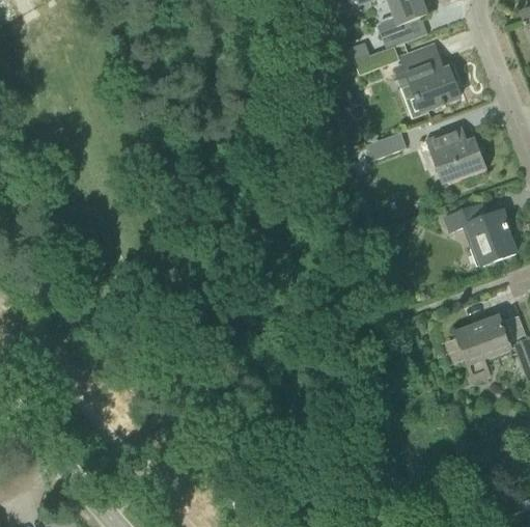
[(339,0),(357,0),(359,4),(370,0),(388,0),(394,15),(381,20),(378,26),(387,49),(394,46),(408,40),(401,24),(422,17),(428,14),(423,0),(339,0)]
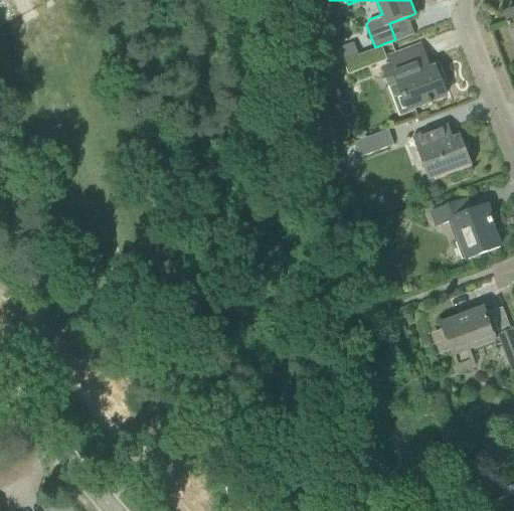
[(328,65),(359,52),(354,40),(323,52),(328,65)]
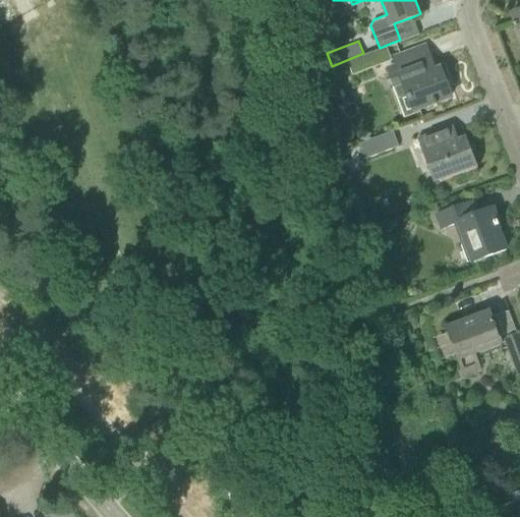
[(441,67),(436,69),(425,44),(391,57),(394,65),(386,68),(397,99),(403,97),(409,114),(438,103),(437,100),(452,95),(441,67)]
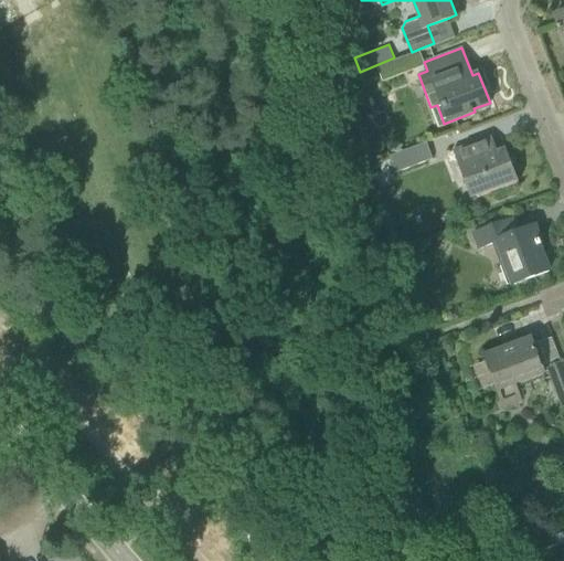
[(382,80),(412,67),(406,54),(394,59),(394,57),(360,72),(362,78),(379,72),(382,80)]
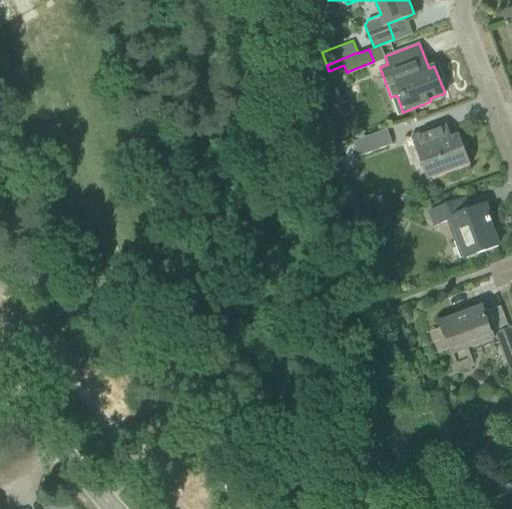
[(428,128),(413,134),(424,163),(430,177),(428,177),(429,179),(471,163),(471,162),(468,162),(463,149),(464,148),(459,133),(460,133),(459,132),(450,135),(445,122),(447,122),(446,121),(428,128)]
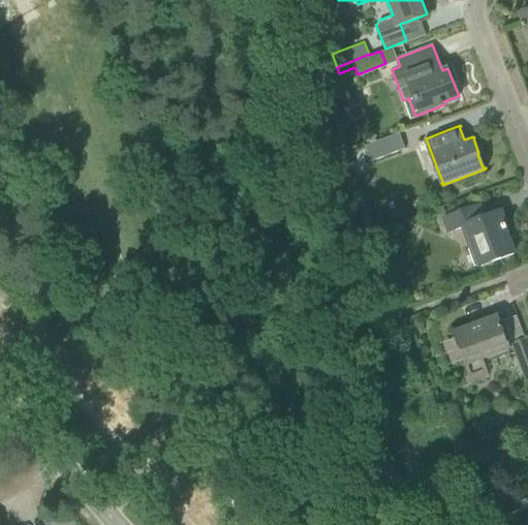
[(370,158),(404,146),(399,131),(365,144),(370,158)]
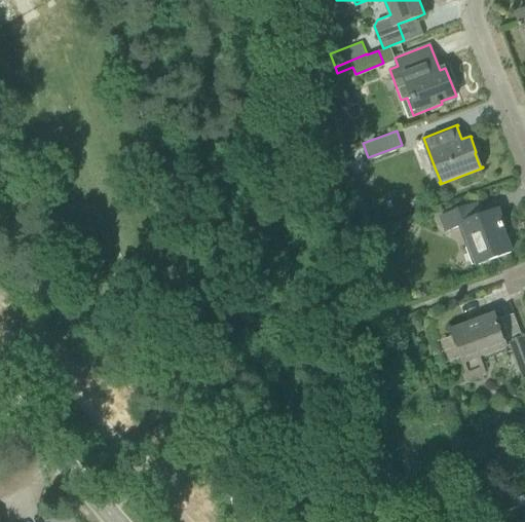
[(498,209),(482,215),(477,202),(440,216),(445,231),(459,226),(473,264),(511,250),(502,226),(504,225),(498,209)]
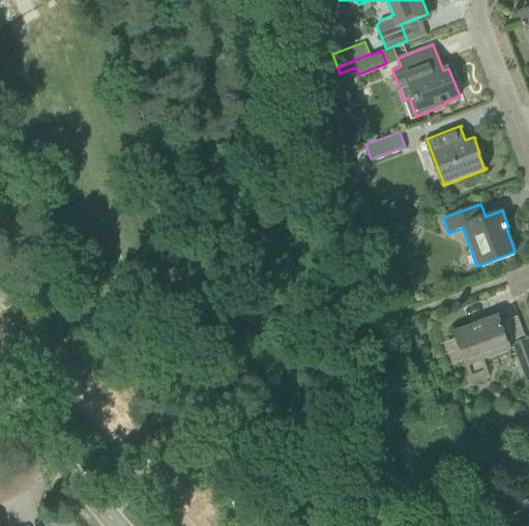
[(511,350),(506,334),(499,315),(454,331),(474,382),(492,376),(486,359),(511,350)]
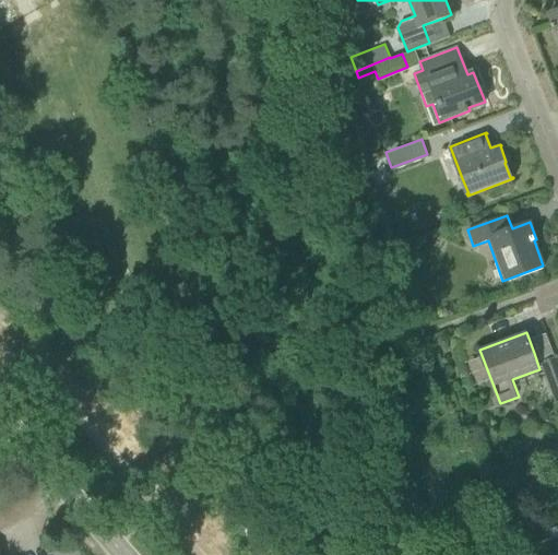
[(556,402),(557,402),(557,358),(556,355),(541,361),(556,402)]
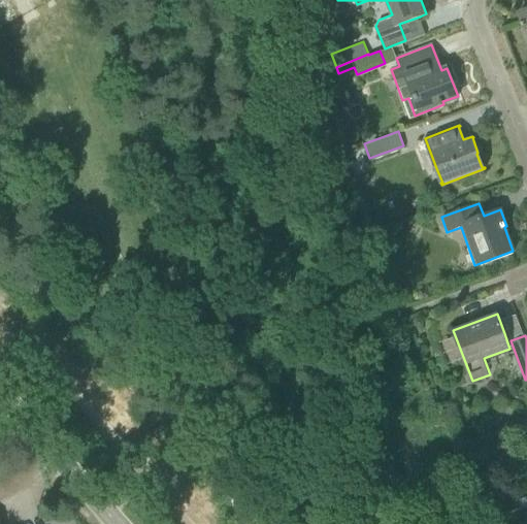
All buildings are outlined.
